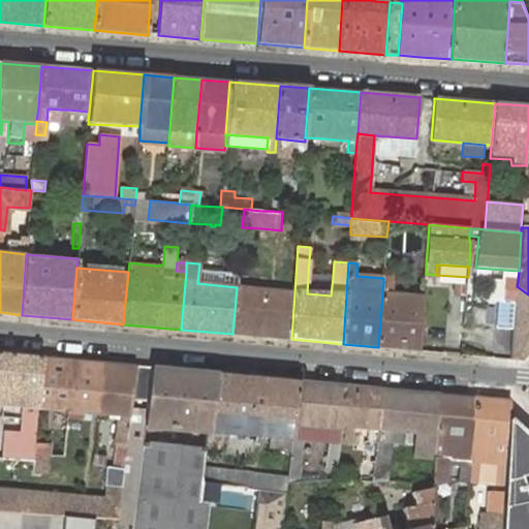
[(333,277),(308,275),(307,293),(331,296),(333,277)]
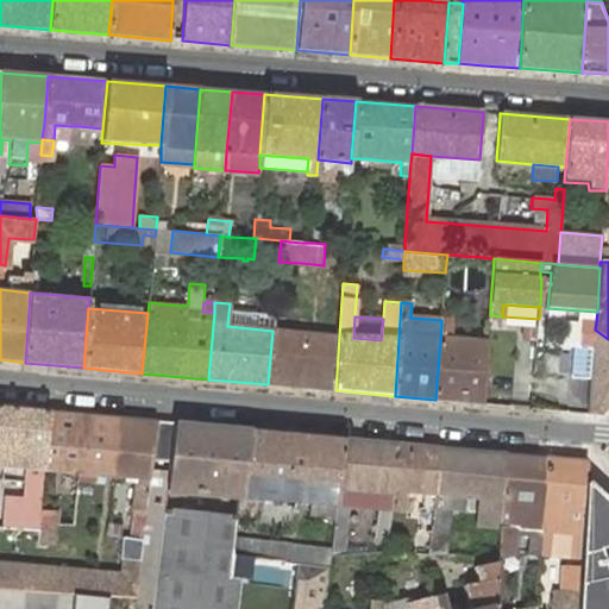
[(441,326),(435,400),(483,405),(484,391),(487,355),(487,351),(488,341),(471,340),(451,339),(451,326),(441,326)]
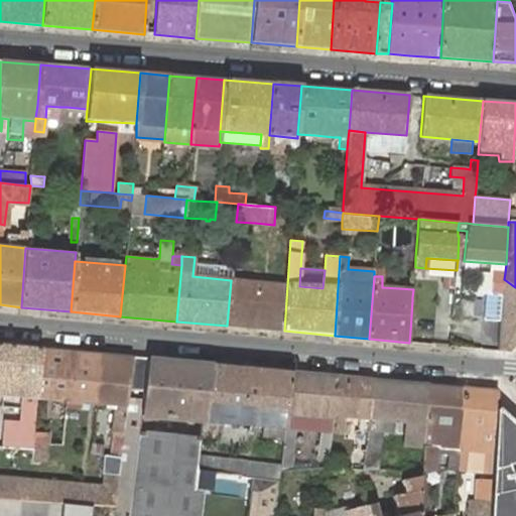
[(515,287),(504,279),(499,351),(510,352),(515,345),(515,287)]
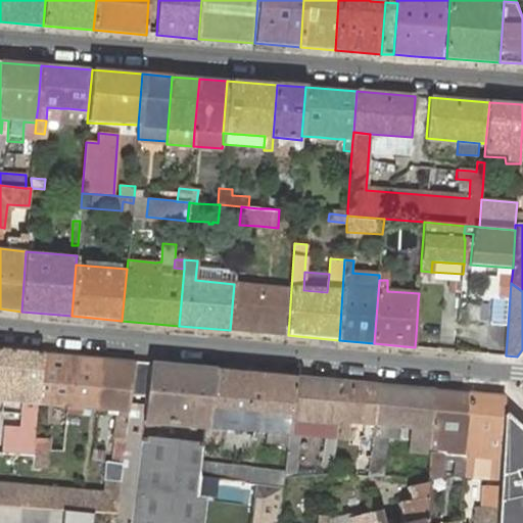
[(234,284),(230,330),(288,335),(291,289),(234,284)]
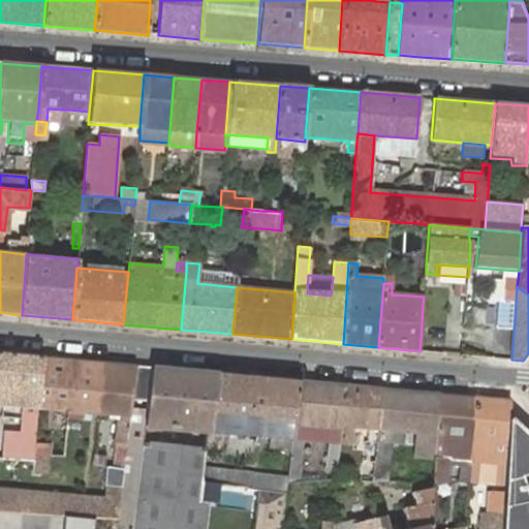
[(0,405),(23,407),(38,409),(42,358),(0,353),(0,405)]
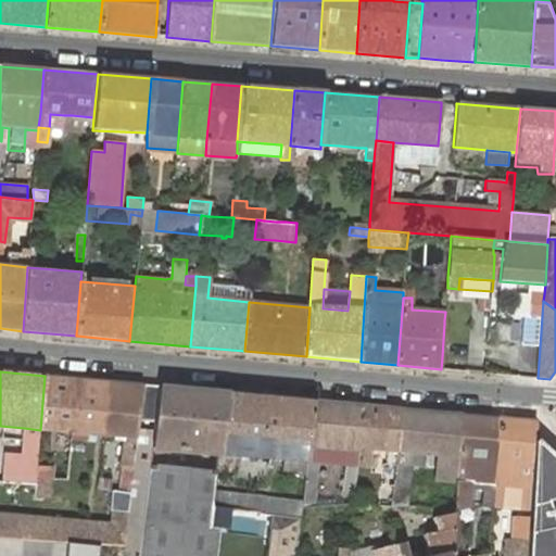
[(76,379),(45,376),(40,430),(71,432),(76,379)]
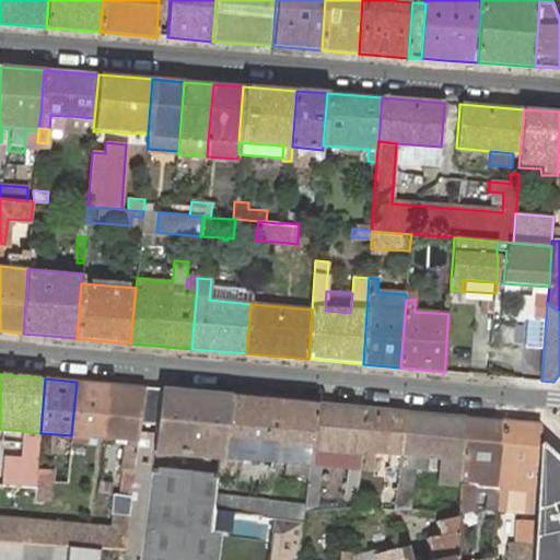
[(109,384),(77,382),(71,435),(104,439),(109,384)]
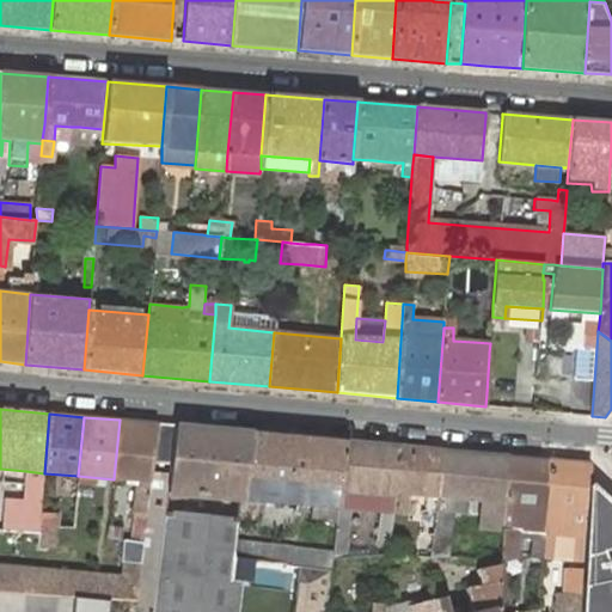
[(157,423),(120,420),(114,479),(136,482),(133,515),(134,515),(132,545),(142,546),(157,423)]
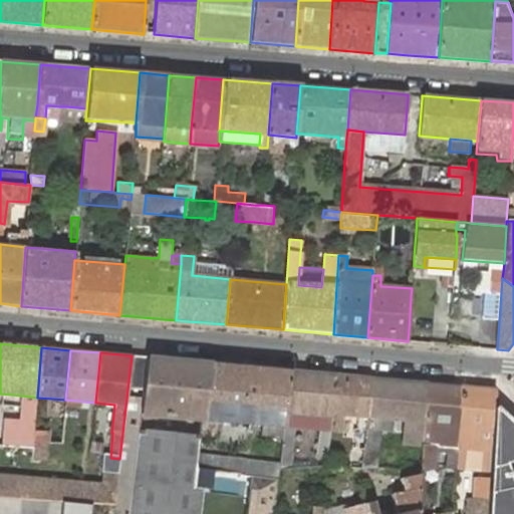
[(148,357),(132,355),(119,459),(115,487),(113,506),(121,507),(130,507),(139,433),(148,357)]
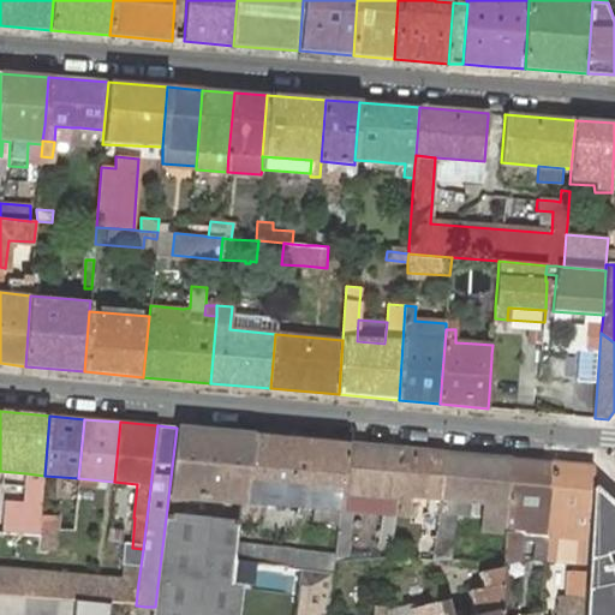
[(254,435),(177,428),(166,518),(238,526),(242,503),(254,435)]
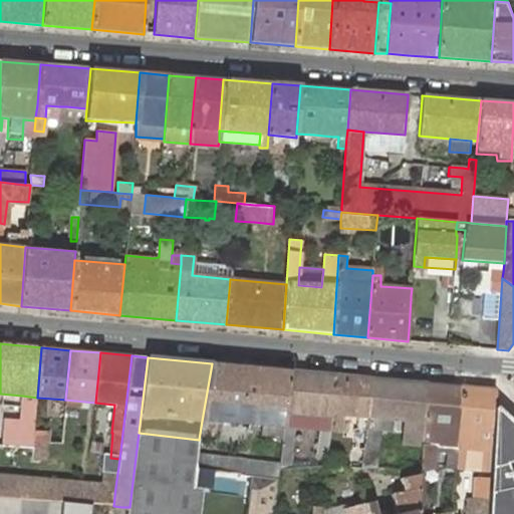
[(286,412),(291,370),(212,363),(202,421),(262,425),(284,426),(284,424),(286,412)]
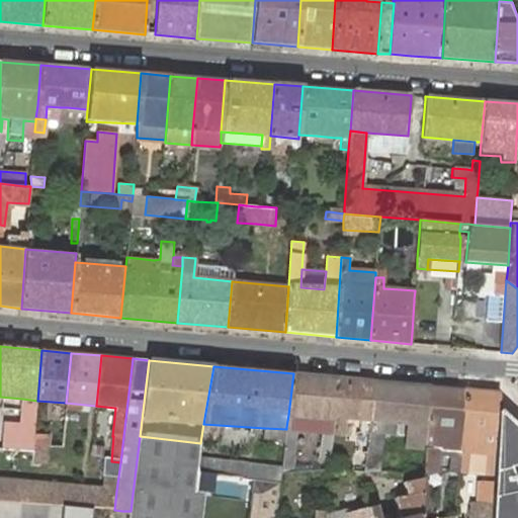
[(333,420),(338,377),(293,373),(288,415),(286,427),(286,429),(285,440),(293,441),(295,428),(292,427),(293,415),(333,420)]
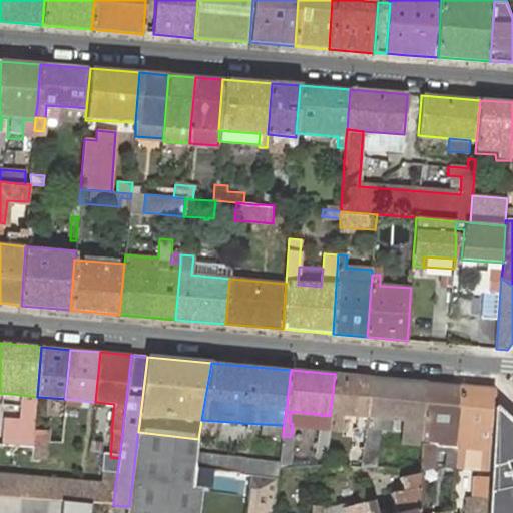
[(366,417),(370,377),(335,374),(330,416),(329,427),(340,428),(342,414),(356,416),(355,428),(353,428),(349,467),(361,468),(361,466),(366,417)]
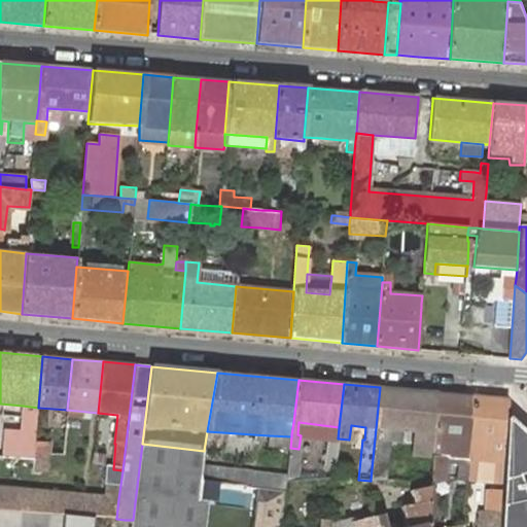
[(434,433),(436,392),(380,387),(376,428),(371,479),(385,479),(389,441),(382,440),(383,428),(414,431),(412,457),(432,458),(434,433)]
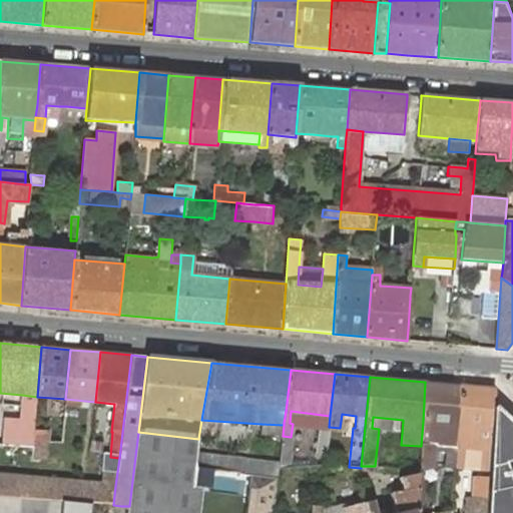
[(446,467),(455,467),(460,385),(425,382),(423,422),(421,446),(420,467),(434,468),(435,446),(448,447),(446,467)]
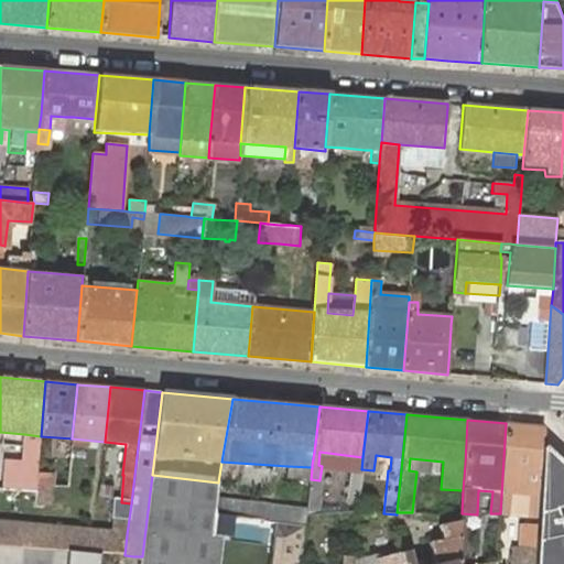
[(500,513),(539,517),(543,446),(544,433),(544,427),(506,423),(500,513)]
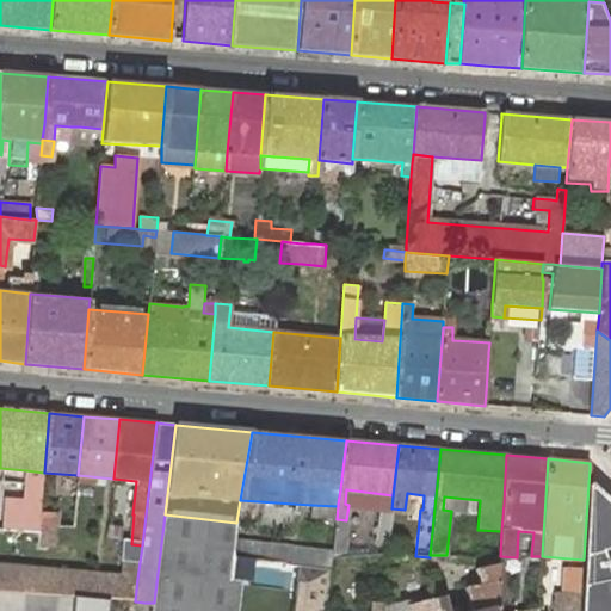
[(2,531),(39,534),(39,525),(41,512),(44,473),(26,470),(24,499),(5,498),(2,531)]
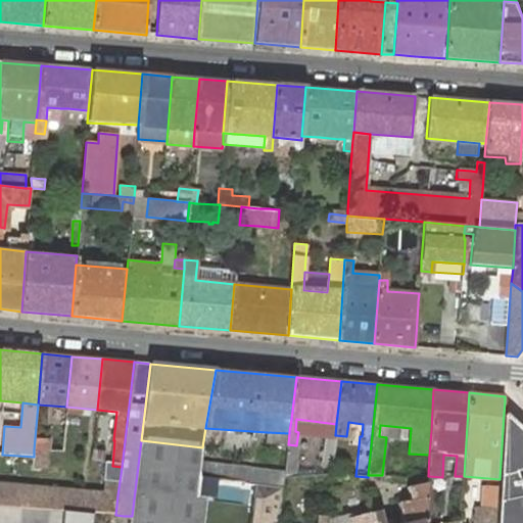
[(500,479),(498,500),(522,492),(522,432),(510,420),(504,414),(500,479)]
